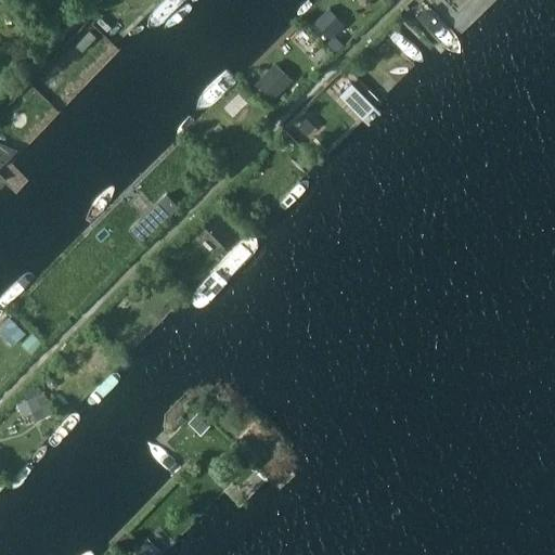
[(325,12),(314,24),(328,39),(340,28),(325,12)]
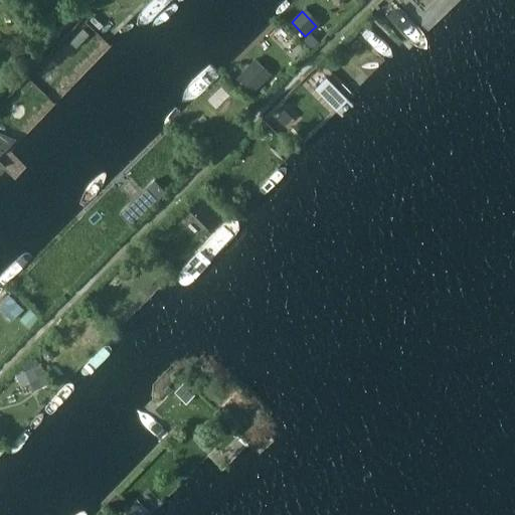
[(309,35),(303,41),(311,48),(317,43),(309,35)]
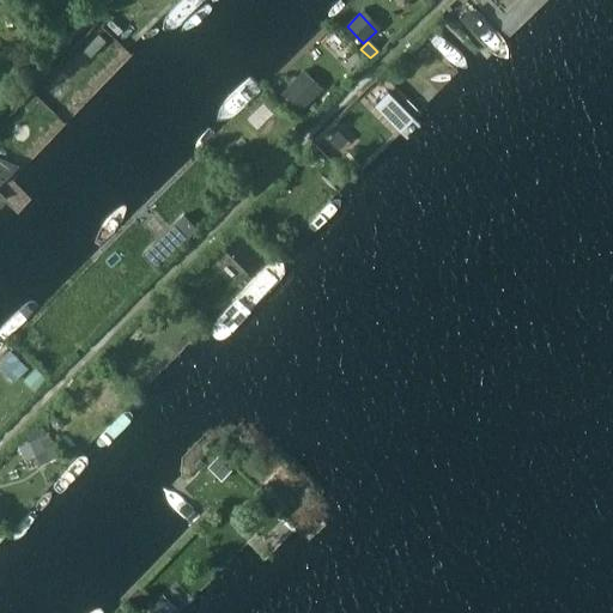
[(392,73),(390,76),(390,79),(392,82),(394,83),(396,84),(400,84),(402,82),(404,80),(405,78),(405,74),(404,72),(401,71),(399,70),(395,70),(393,71),(392,73)]
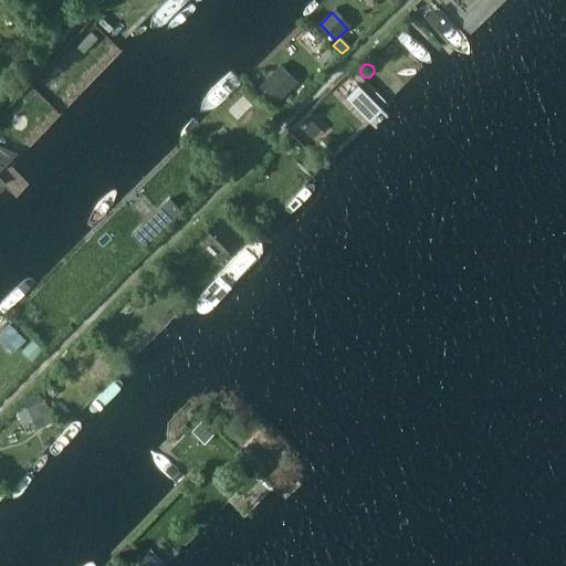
[(272,72),(259,86),(276,103),(291,88),(272,72)]
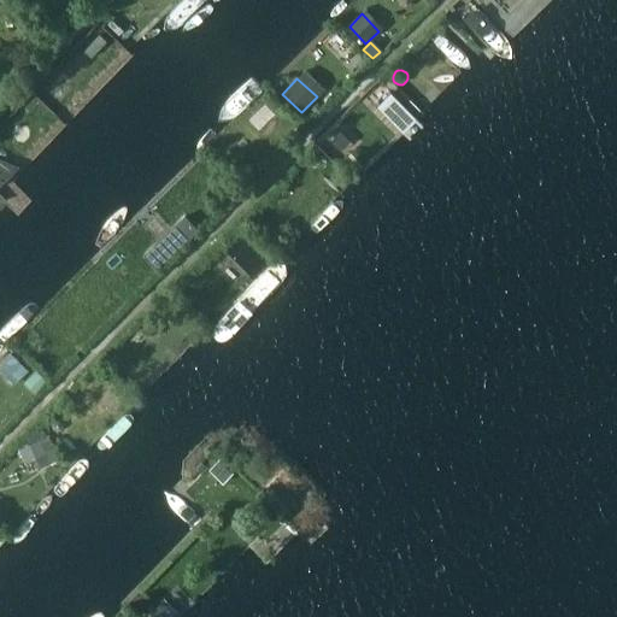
[(317,104),(311,110),(316,115),(322,109),(317,104)]
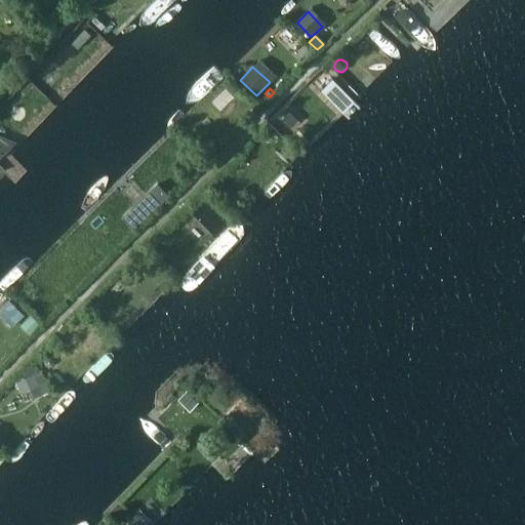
[(0,158),(15,143),(0,135),(0,158)]
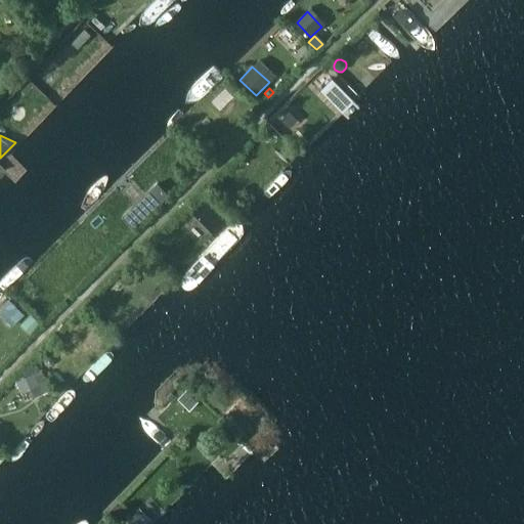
[(190,151),(184,157),(197,169),(203,164),(190,151)]
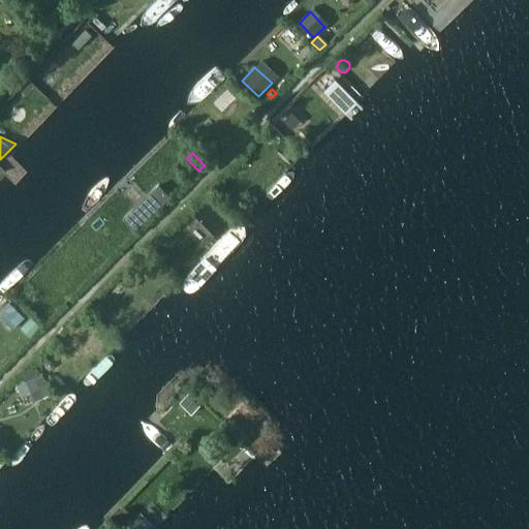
[(158,185),(122,220),(133,231),(169,197),(158,185)]
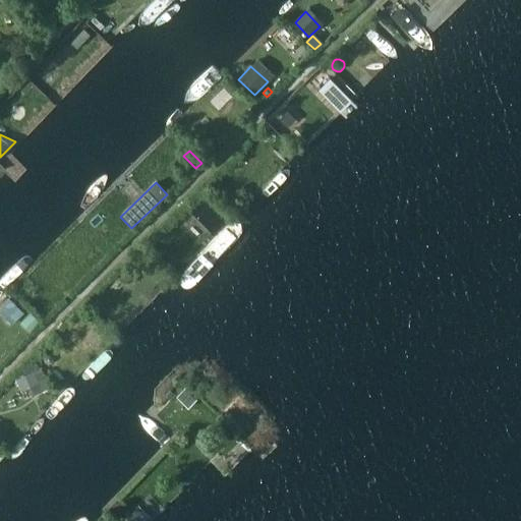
[(9,298),(0,307),(0,312),(11,325),(23,312),(9,298)]
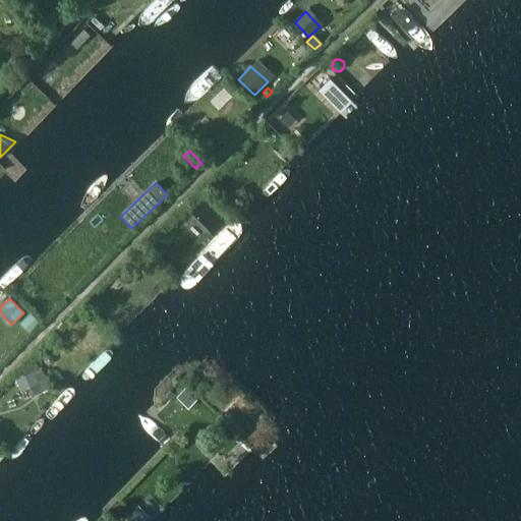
[(30,313),(19,324),(29,333),(39,324),(30,313)]
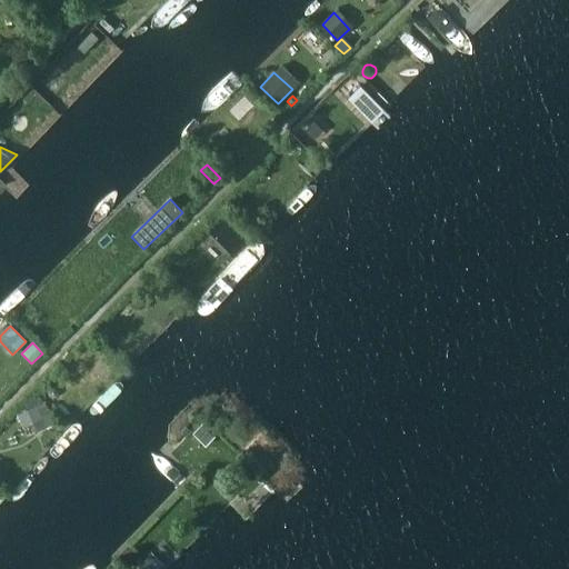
[(50,389),(48,392),(49,396),(51,398),(56,398),(58,395),(57,390),(53,389),(50,389)]
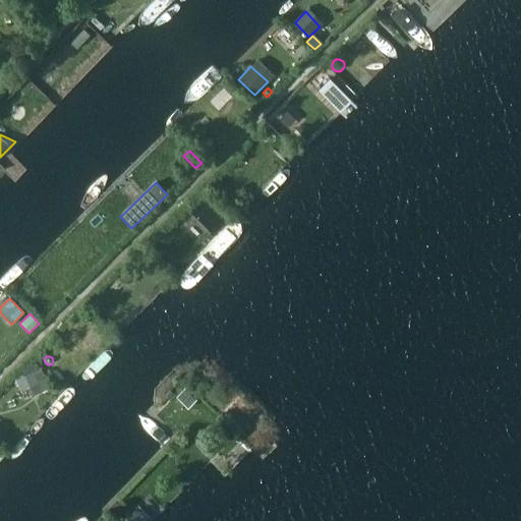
[(38,366),(15,378),(21,392),(45,382),(38,366)]
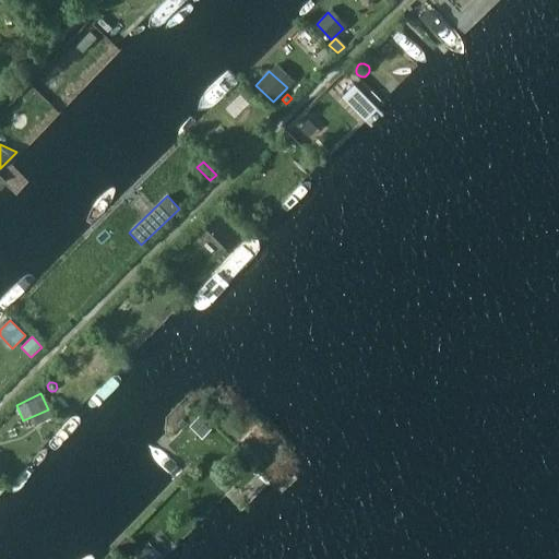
[(198,417),(189,426),(201,438),(210,429),(198,417)]
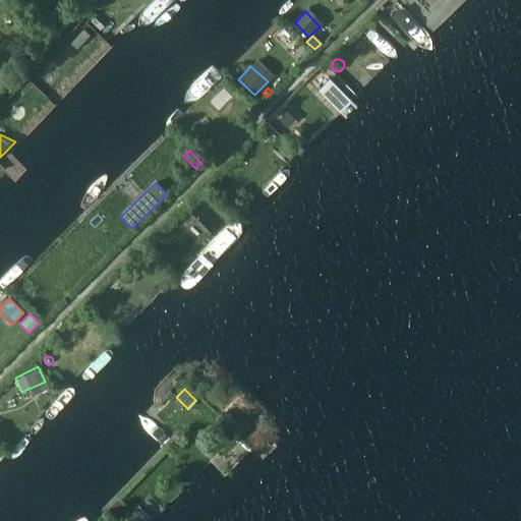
[(137,507),(126,518),(128,520),(145,520),(149,518),(137,507)]
